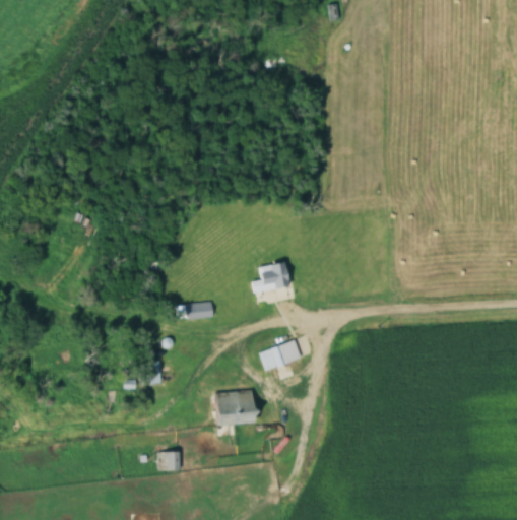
[(252,282),(253,293),(288,286),(284,263),(258,267),(260,281),(252,282)]
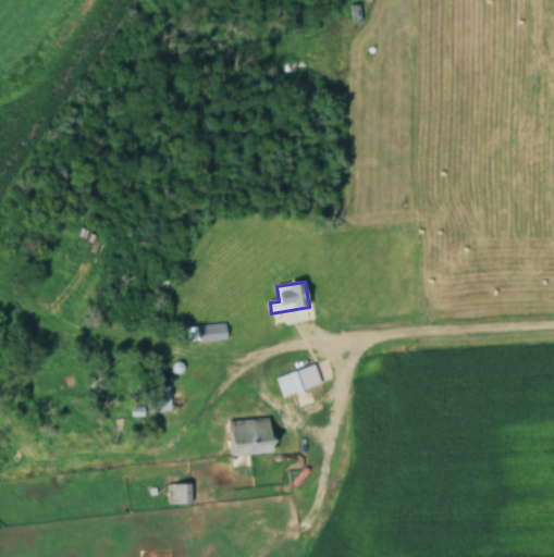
[(199,324),(200,342),(229,341),(228,324),(199,324)]
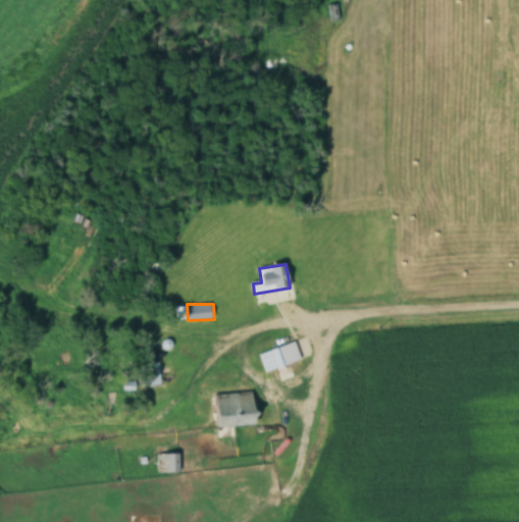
[(261,354),(267,372),(302,360),(296,342),(261,354)]
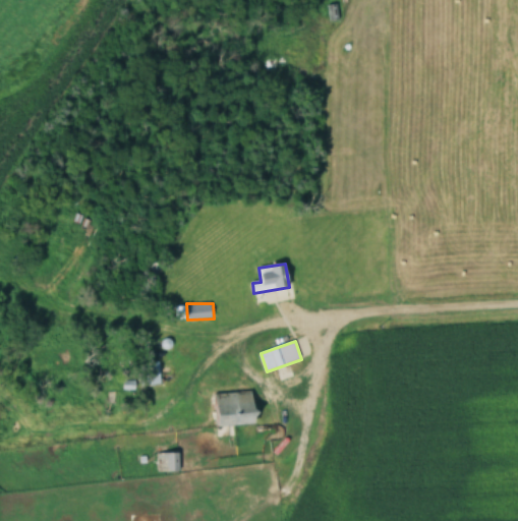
[(142,362),(142,384),(161,384),(161,362),(142,362)]
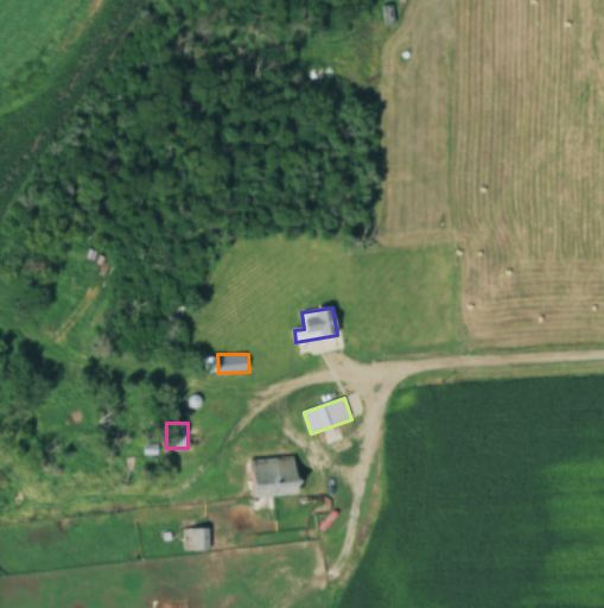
[(252,458),(253,496),(296,495),(294,457),(252,458)]
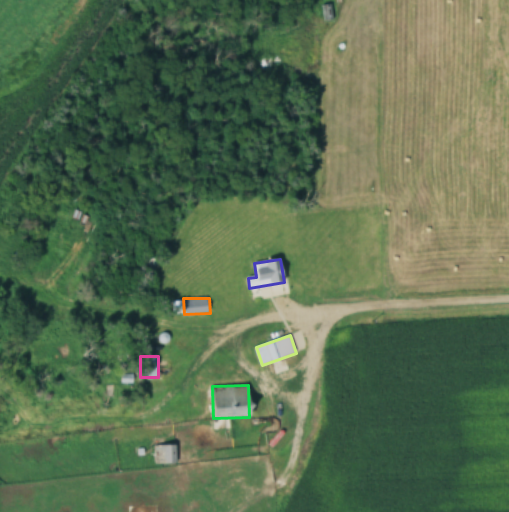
All buildings are outlined.
